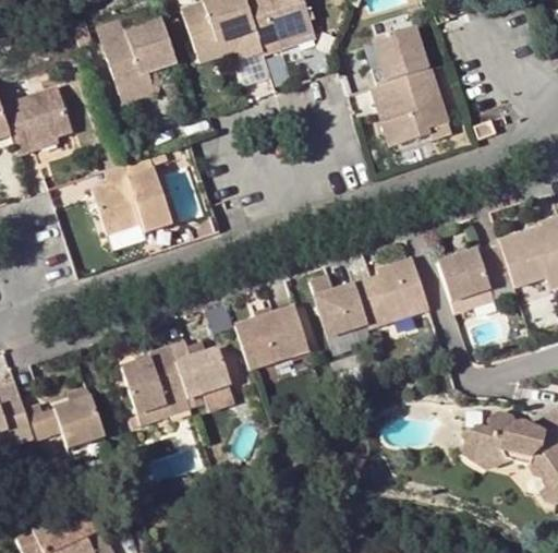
[(207,0),(179,10),(193,51),(216,45),(215,41),(252,29),(242,0),(207,0)]
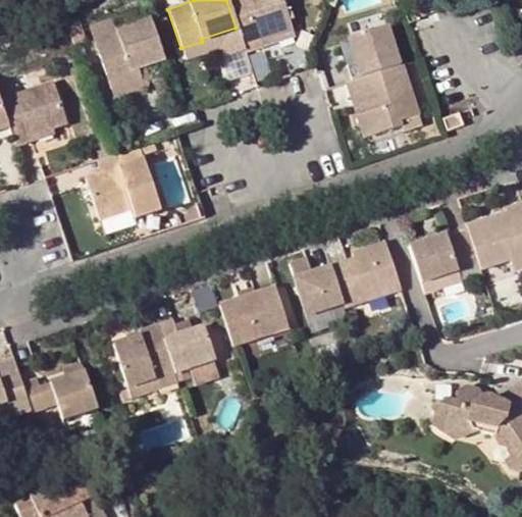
[(244,49),(245,53),(261,47),(259,40),(289,30),(278,0),(226,0),(236,28),(244,49)]
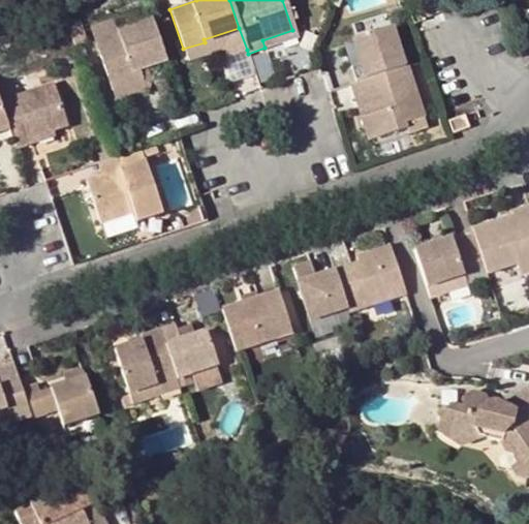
[(80,12),(67,17),(75,42),(88,37),(80,12)]
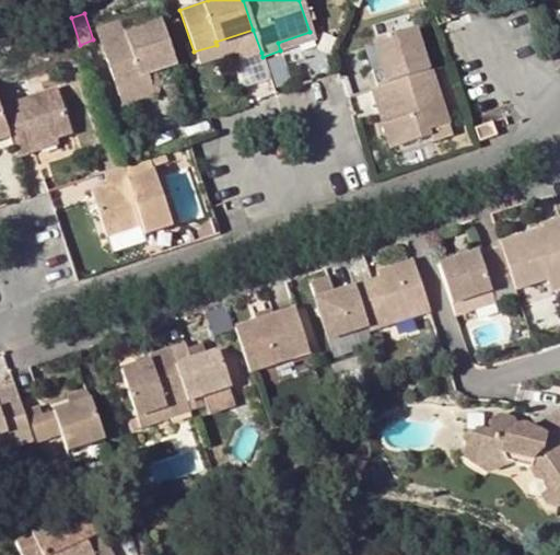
[(120,14),(101,20),(107,37),(126,32),(120,14)]
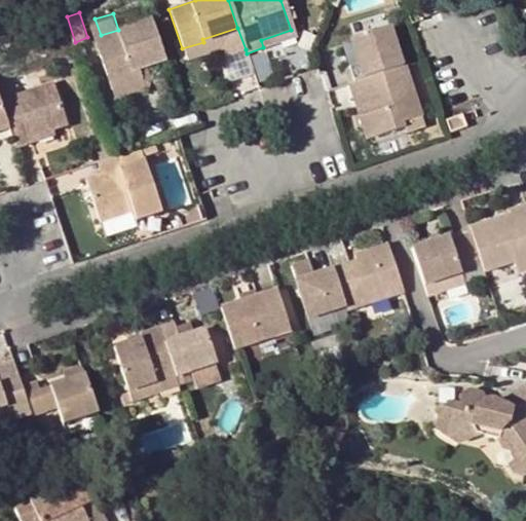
[(164,60),(151,19),(118,30),(101,35),(118,86),(146,77),(143,67),(150,66),(164,60)]
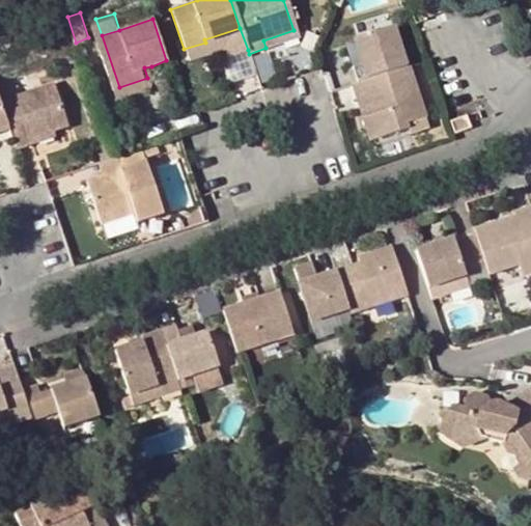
[(357,80),(410,63),(395,24),(355,37),(362,61),(357,63),(351,65),(357,80)]
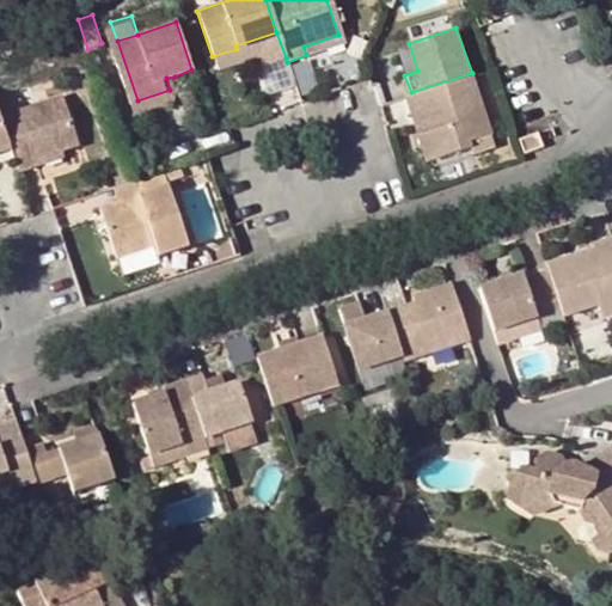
[(237,49),(212,56),(215,68),(251,56),(256,67),(286,57),(276,32),(236,46),(237,49)]
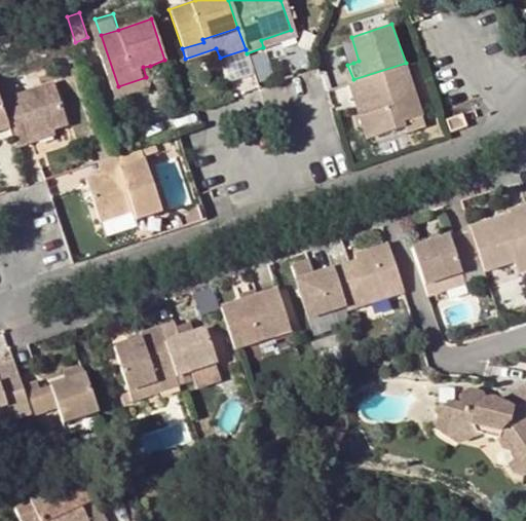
[(294,37),(291,30),(261,40),(263,47),(294,37)]
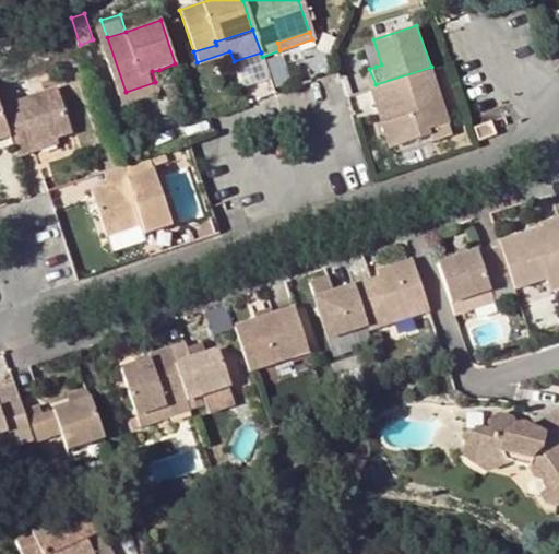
[(381,65),(373,39),(366,42),(376,67),(381,65)]
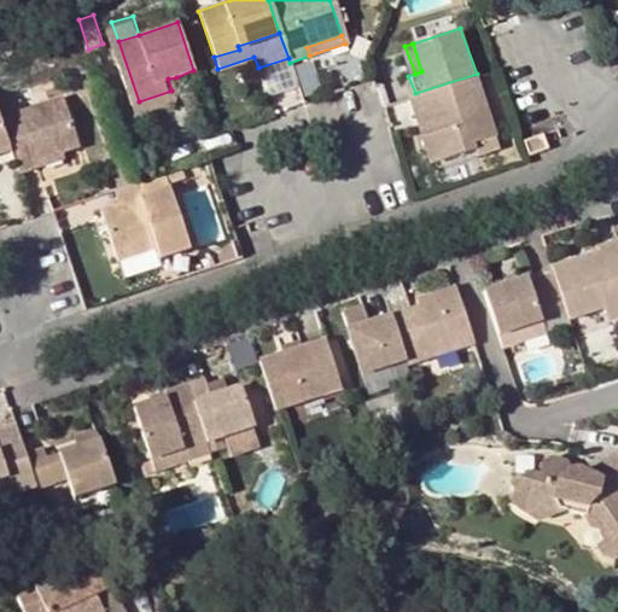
[(415,93),(409,95),(417,116),(427,111),(435,130),(423,135),(433,162),(478,145),(477,139),(499,132),(477,74),(415,93)]
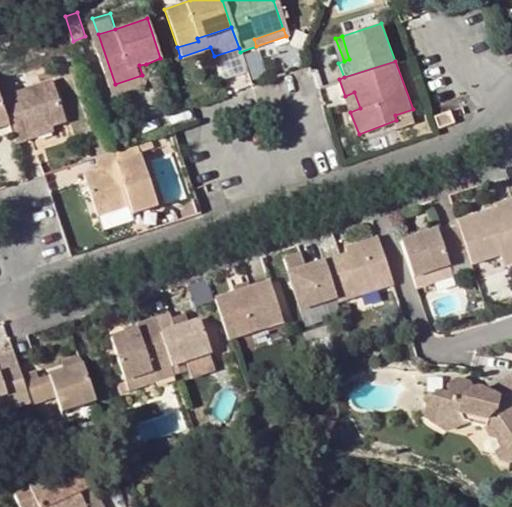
[(148,73),(146,64),(139,65),(142,75),(148,73)]
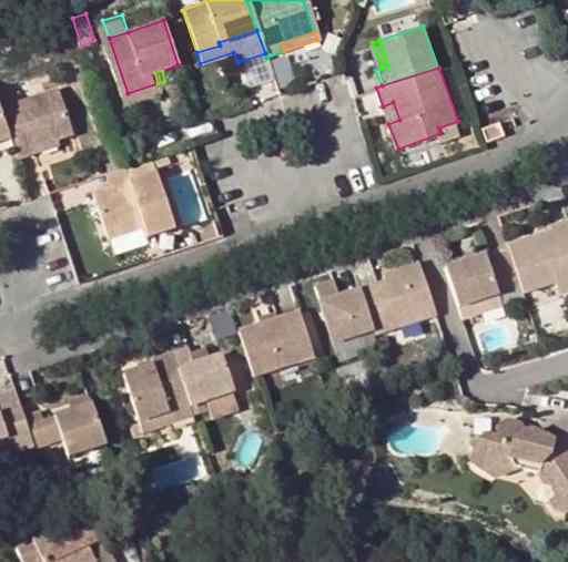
[(158,83),(128,93),(131,103),(161,93),(158,83)]
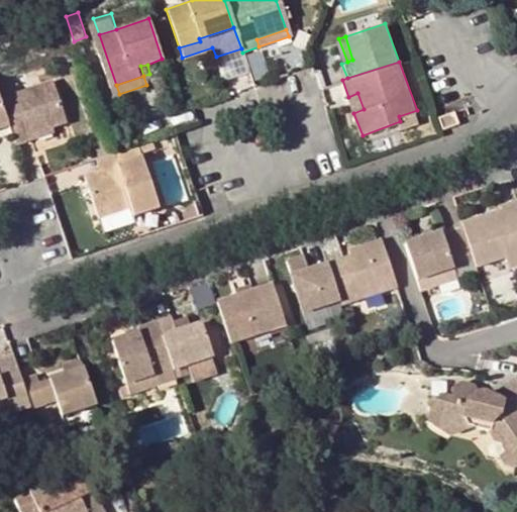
[(10,135),(13,144),(28,140),(25,133),(47,126),(62,122),(49,82),(0,98),(0,105),(5,123),(10,135)]
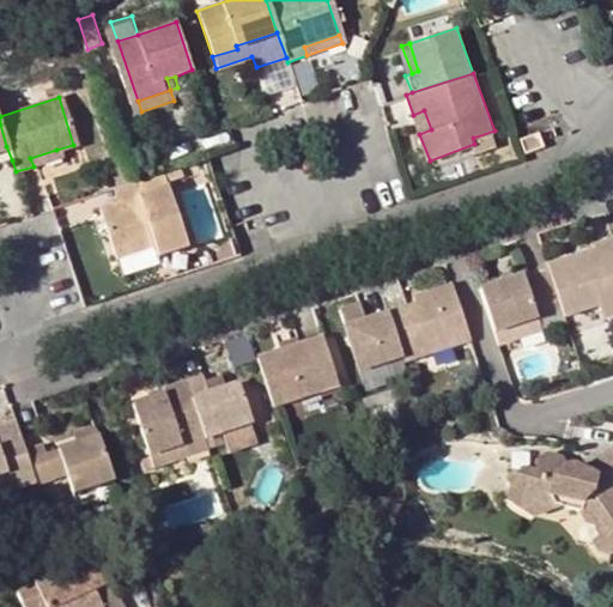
[(539,129),(521,134),(527,149),(544,145),(539,129)]
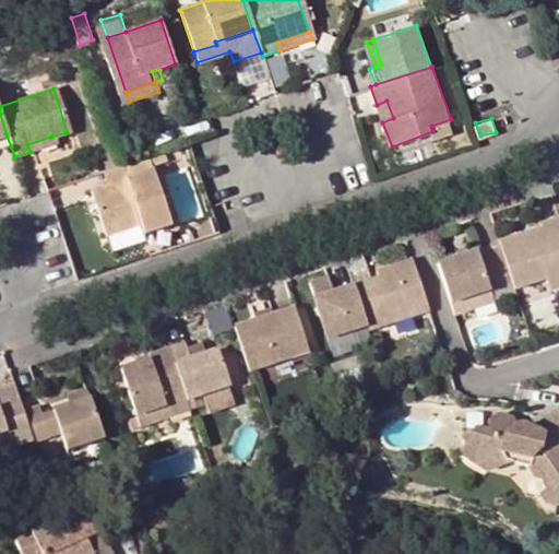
[(454,129),(451,119),(431,126),(432,131),(436,136),(454,129)]
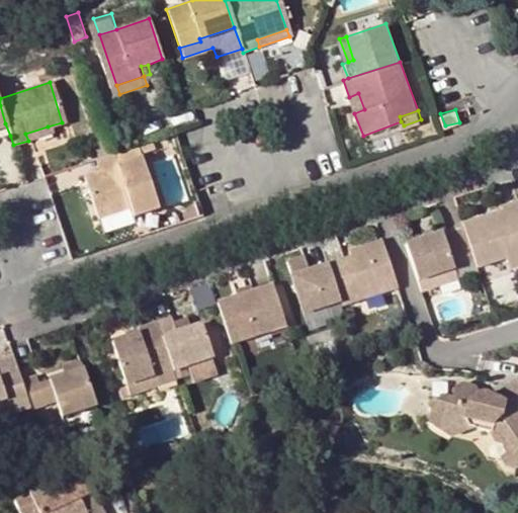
[(0,124),(0,139),(10,136),(5,123),(0,124)]
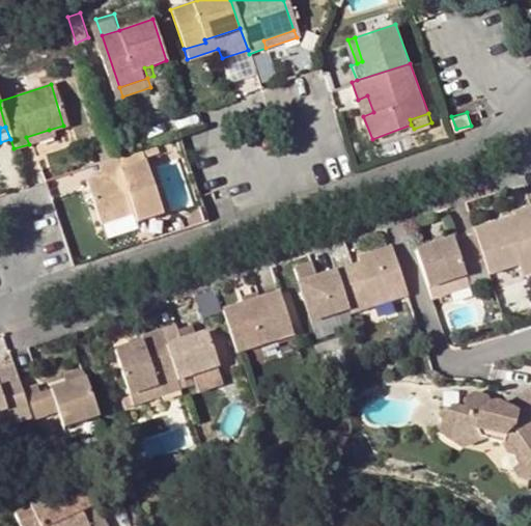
[(26,137),(29,144),(50,137),(49,130),(26,137)]
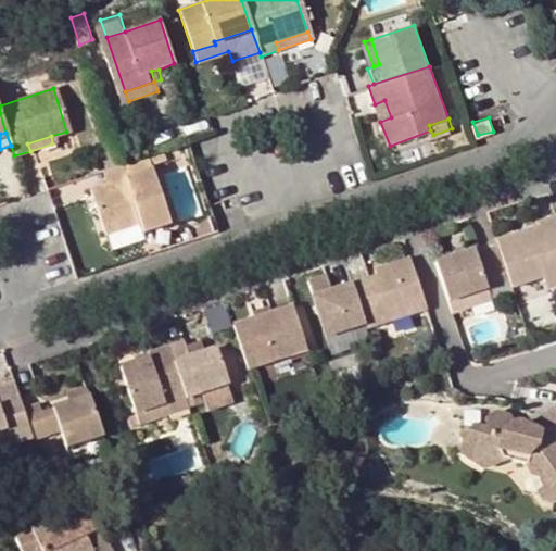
[(162,159),(159,150),(118,164),(112,166),(116,179),(87,189),(103,235),(138,224),(141,232),(168,222),(149,163),(162,159)]
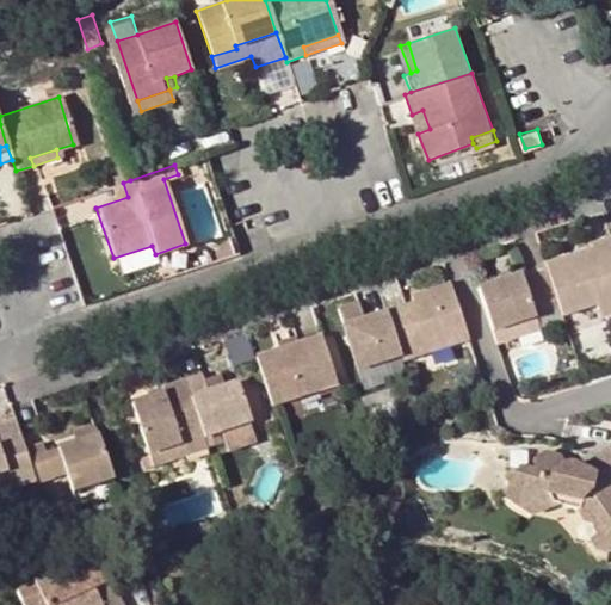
[(123,183),(90,195),(96,208),(128,197),(123,183)]
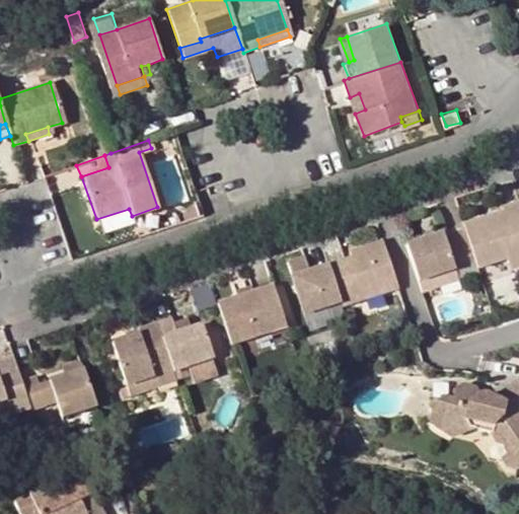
[(452,259),(472,251),(478,268),(506,257),(509,262),(518,258),(518,201),(505,207),(506,210),(436,234),(427,237),(408,244),(420,280),(455,267),(452,259)]
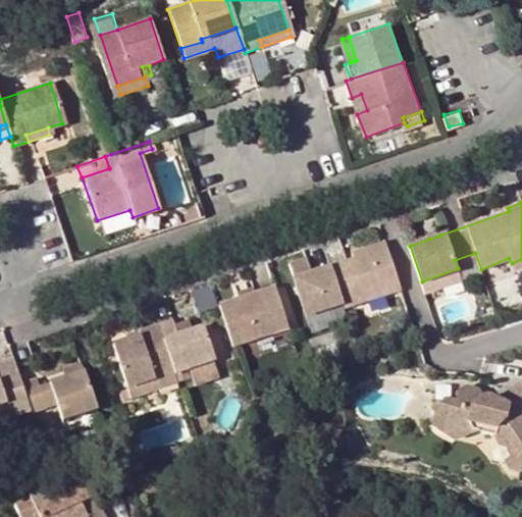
[(426,234),(429,239),(438,236),(435,229),(426,234)]
